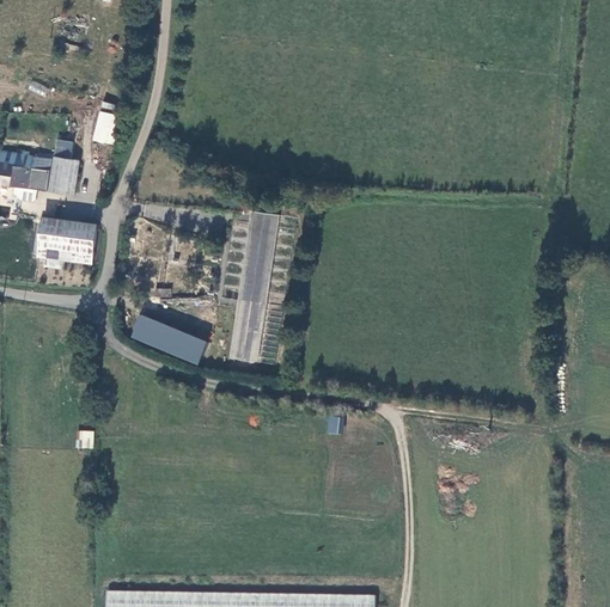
[(0,161),(14,165),(12,186),(14,186),(13,194),(19,201),(31,203),(34,201),(36,191),(46,194),(49,172),(31,169),(35,158),(30,157),(23,155),(0,151),(0,161)]
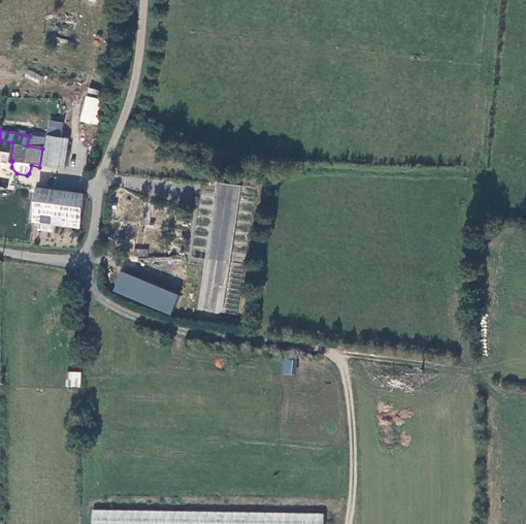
[(68,141),(47,137),(41,166),(63,170),(68,141)]
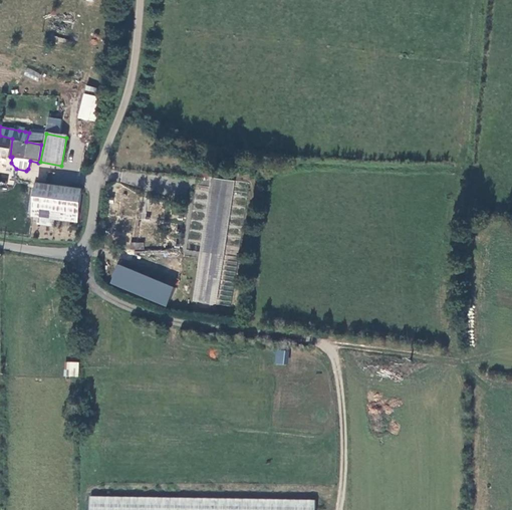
[(12,139),(0,136),(0,155),(10,157),(12,139)]
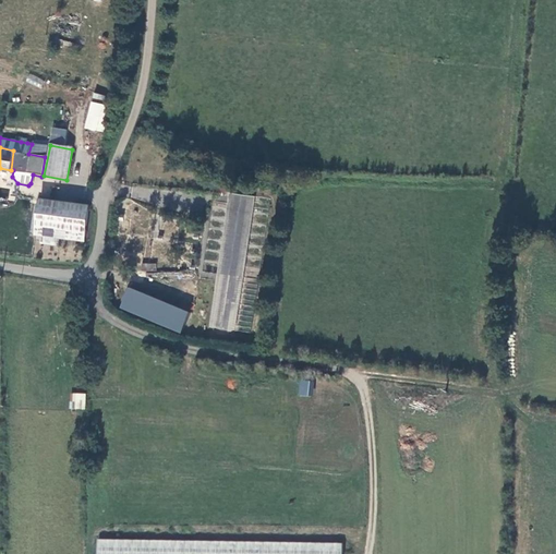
[(0,196),(7,197),(9,187),(0,185),(0,196)]
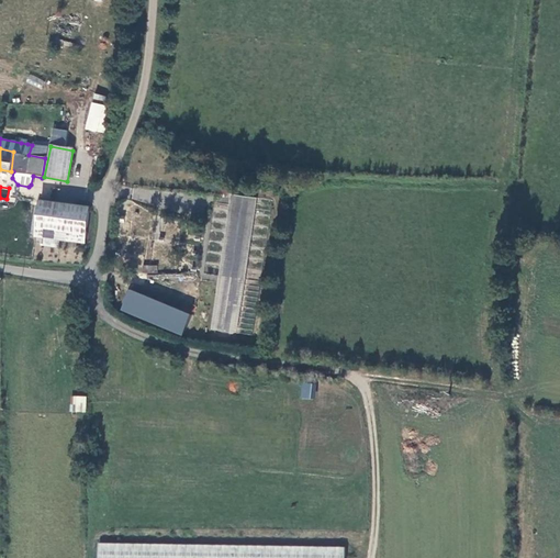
[(256,197),(231,192),(211,324),(236,328),(256,197)]
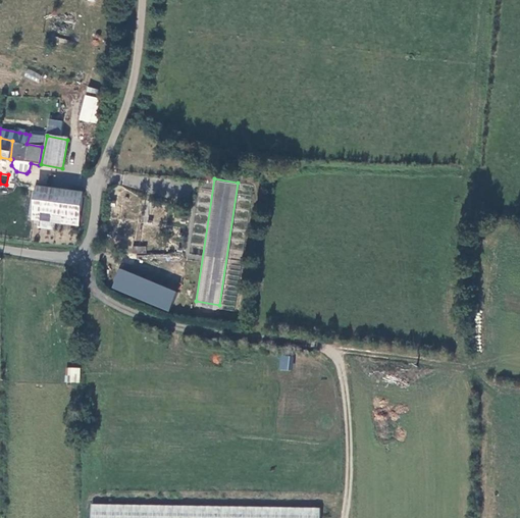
[(33,217),(78,222),(82,191),(37,187),(33,217)]
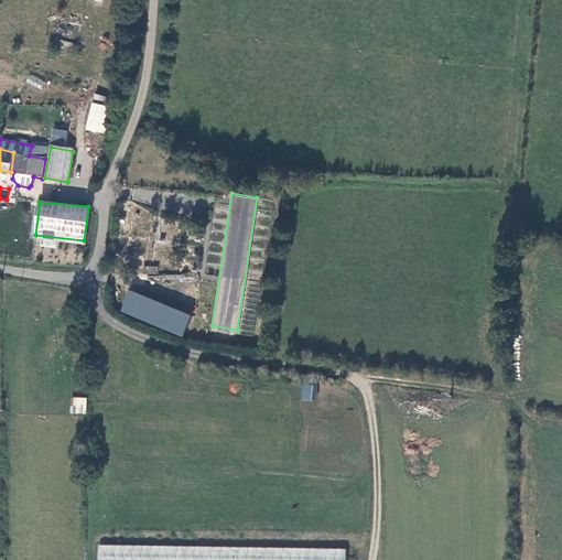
[(117,308),(181,332),(188,310),(126,286),(117,308)]
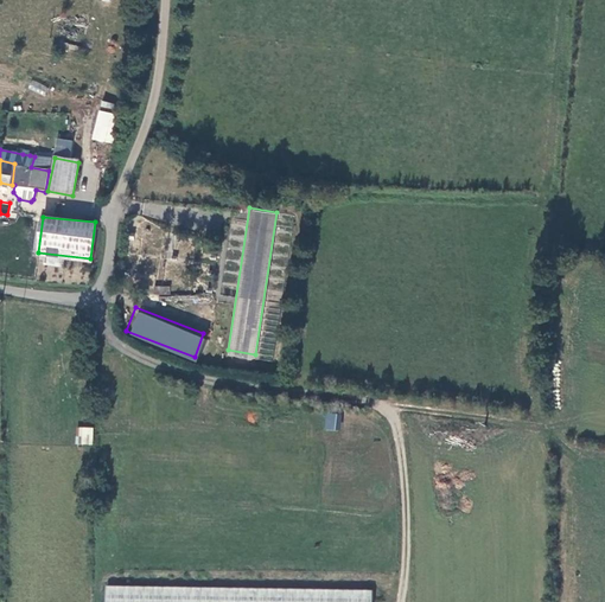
[(323,408),(322,424),(335,426),(336,408),(323,408)]
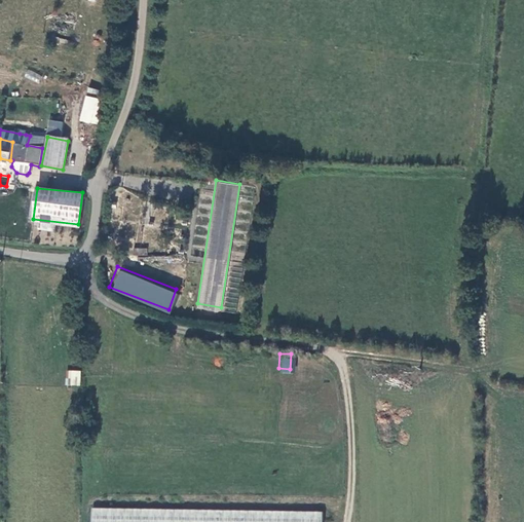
[(78,382),(79,366),(64,366),(64,381),(78,382)]
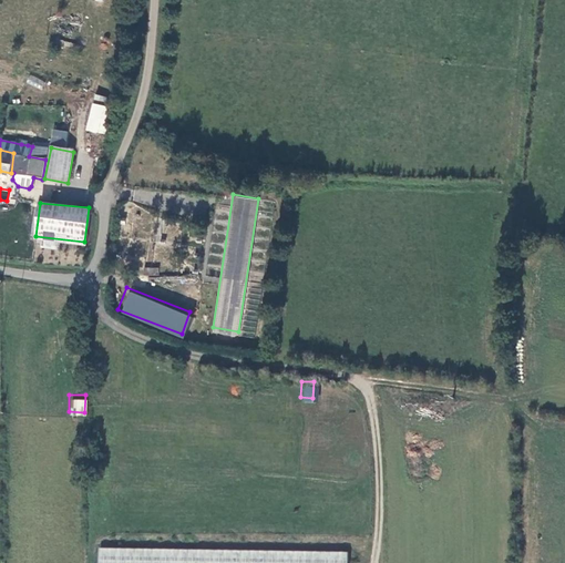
[(347,562),(348,552),(99,546),(98,562),(347,562)]
